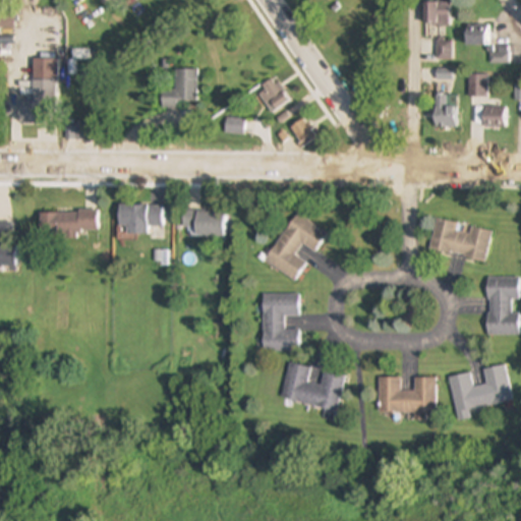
[(423,3),(423,26),(450,26),(450,3),(423,3)]
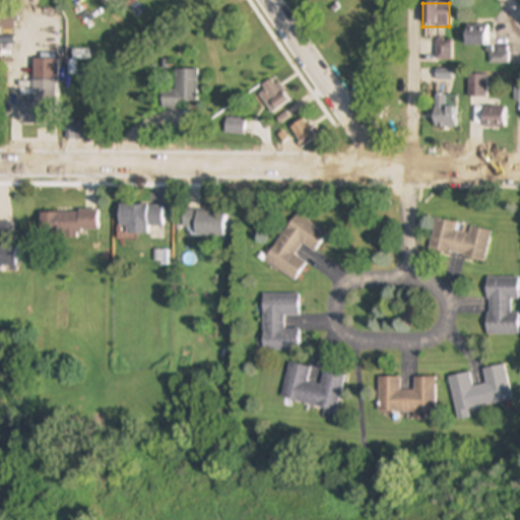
[(14,16),(0,16),(0,28),(14,28),(14,16)]
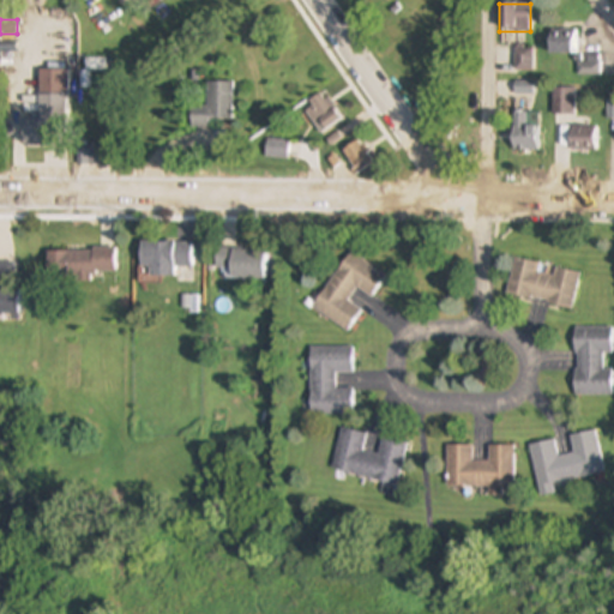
[(572,56),(572,34),(549,32),(549,55),(572,56)]
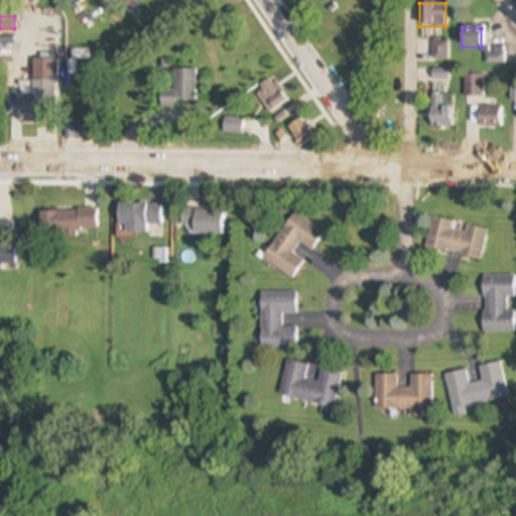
[(446,42),(433,42),(433,59),(446,59),(446,42)]
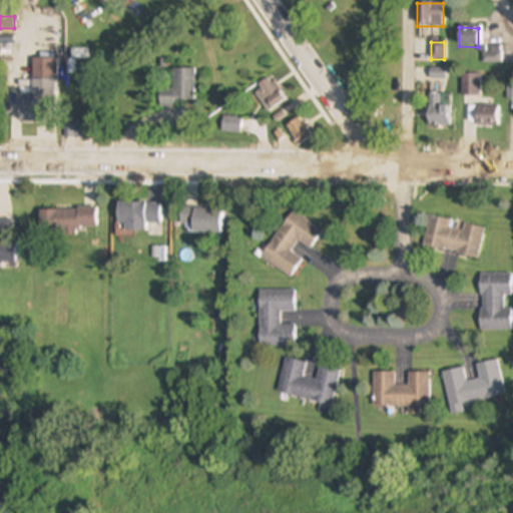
[(55,59),(32,59),(32,99),(17,99),(17,121),(56,120),(55,59)]
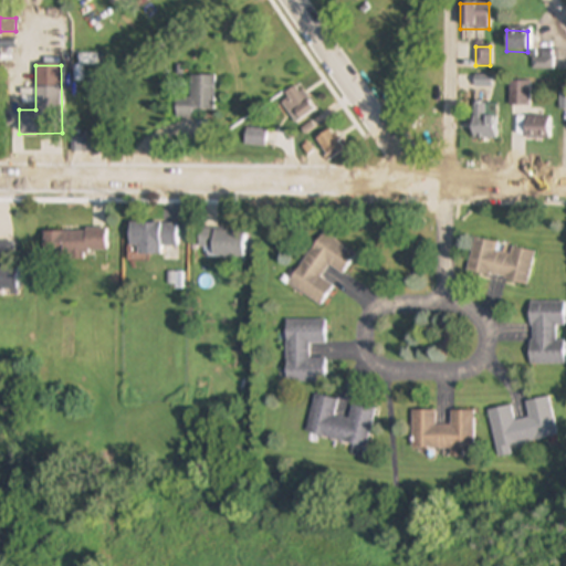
[(196,119),(196,113),(215,113),(215,77),(190,77),(190,100),(176,100),(176,119),(196,119)]
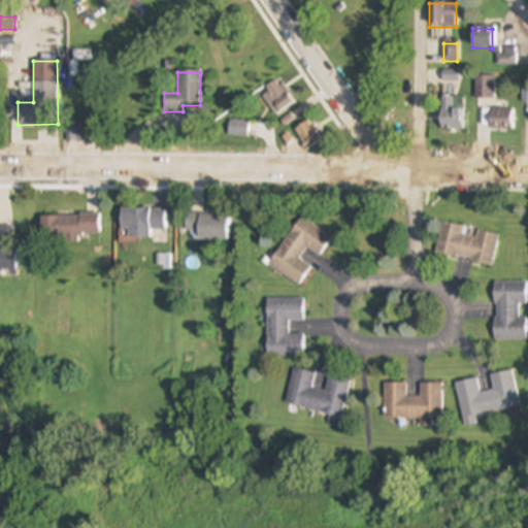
[(475,100),(494,100),(494,77),(475,77),(475,100)]
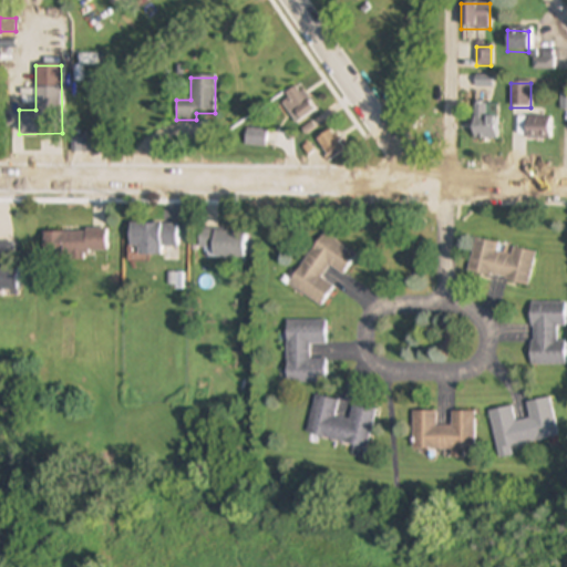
[(316,112),(300,88),(280,101),(296,125),(316,112)]
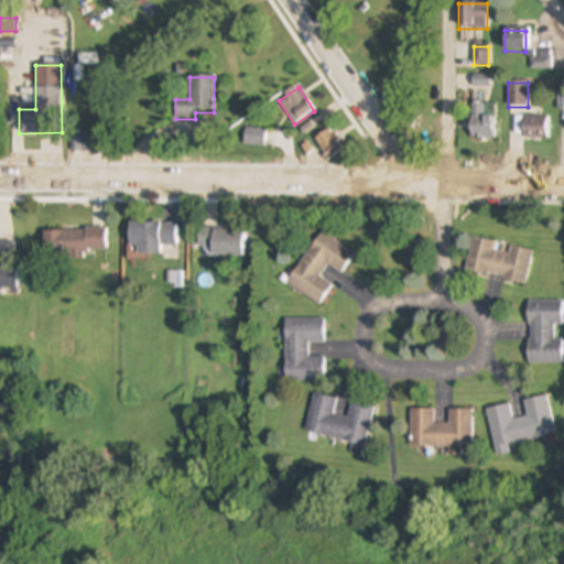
[(495,118),(483,118),(483,102),(469,102),(469,139),(495,139),(495,118)]
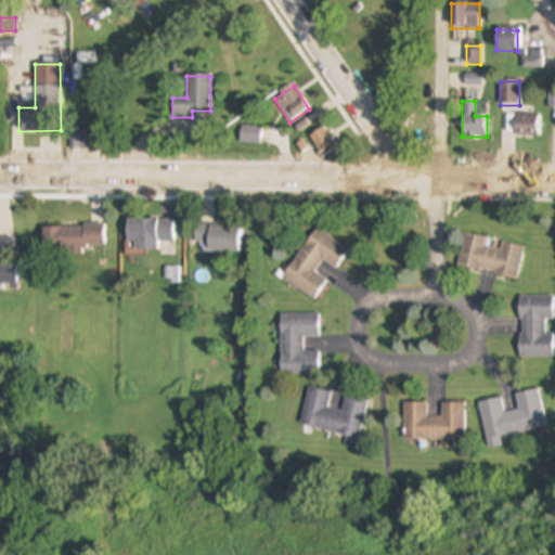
[(540,115),(516,115),(516,139),(540,139),(540,115)]
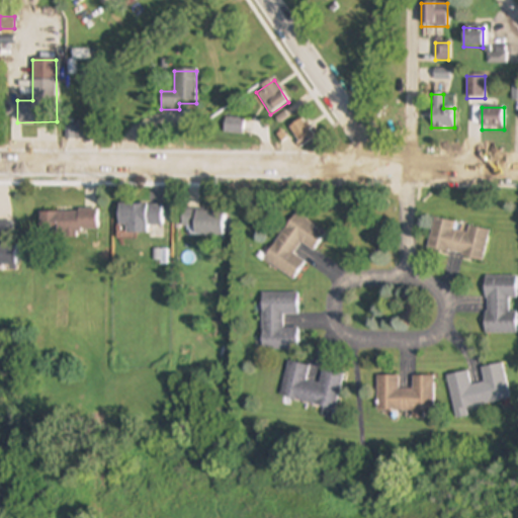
[(288,128),(301,148),(317,138),(305,118),(288,128)]
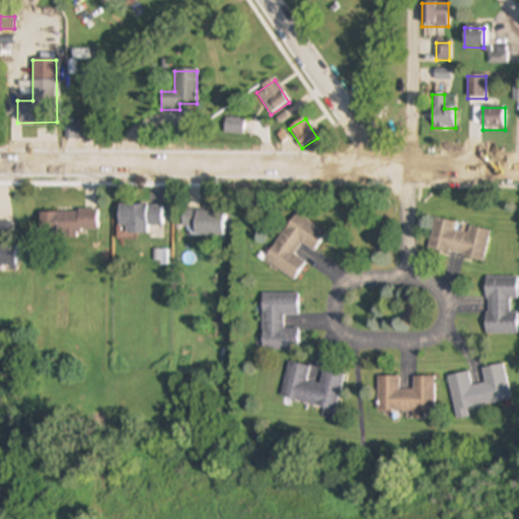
[(246,137),(246,120),(224,120),(224,137),(246,137)]
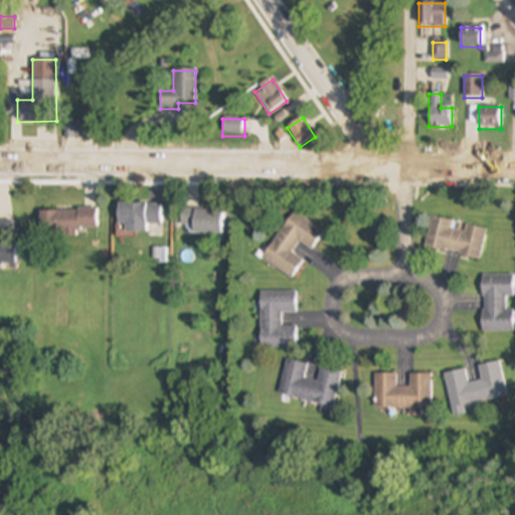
[(162,202),(118,202),(118,232),(162,232),(162,202)]
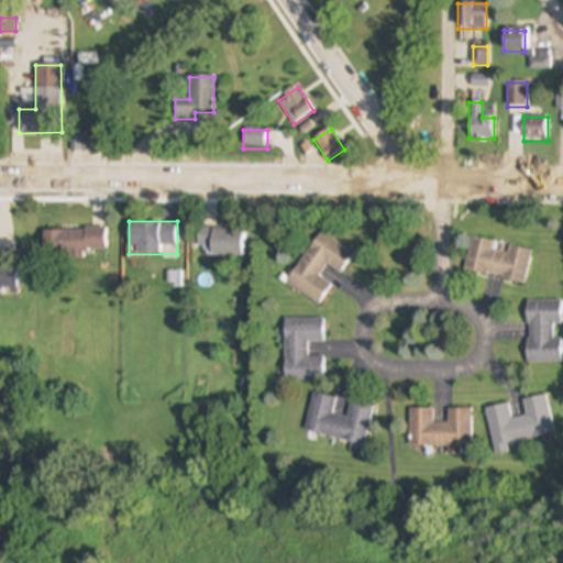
[(198,254),(243,255),(244,229),(198,228),(198,254)]
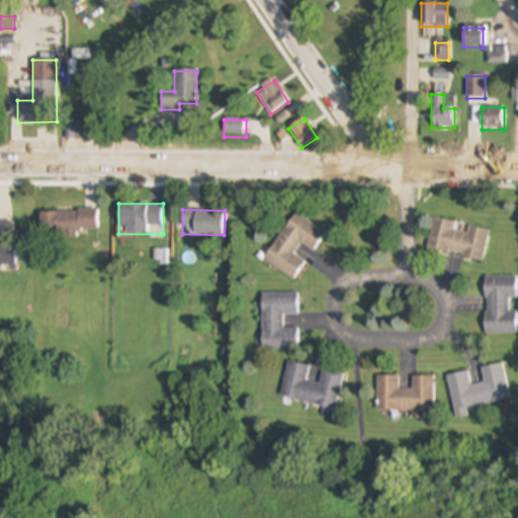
[(74,237),(74,231),(98,231),(99,210),(40,210),(39,237),(74,237)]
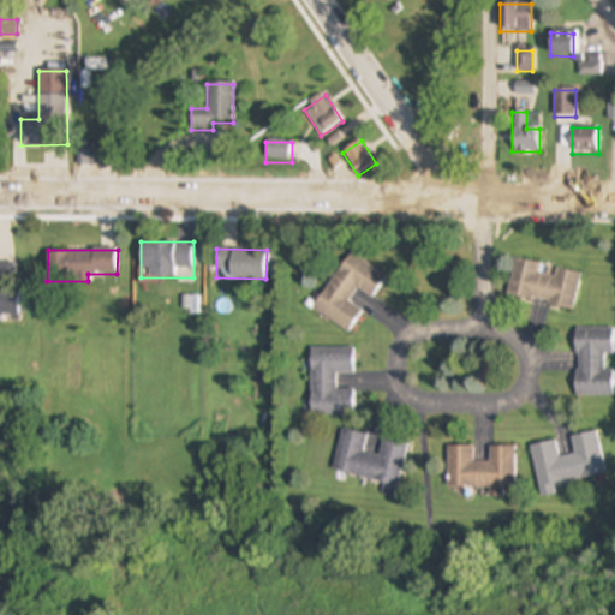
[(387,278),(350,254),(312,309),(350,333),(363,312),(348,303),(358,290),(372,299),(387,278)]
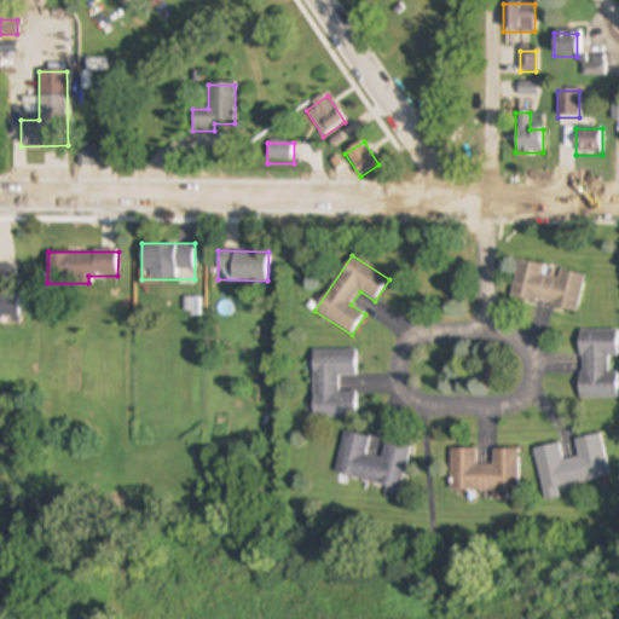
[(510,299),(577,313),(584,278),(545,270),(545,266),(519,260),(510,299)]
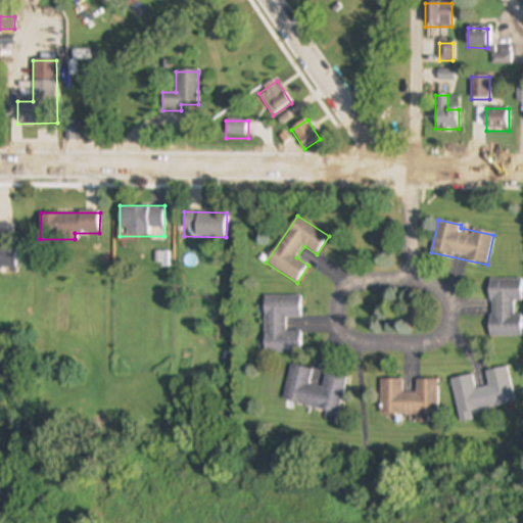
[(0,268),(14,268),(14,222),(0,222),(0,268)]
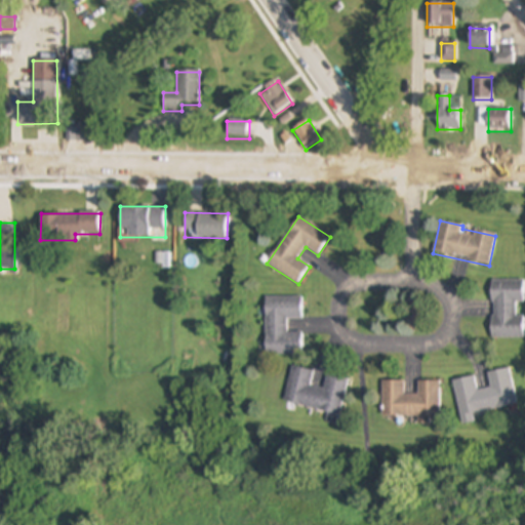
[(524,337),(523,315),(516,315),(516,303),(523,303),(523,280),(491,280),(491,337),(524,337)]
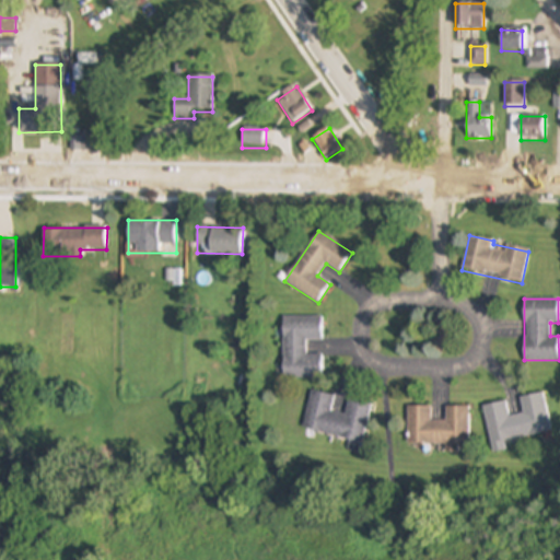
[(283,380),(318,380),(318,356),(307,356),(307,340),(322,340),(322,316),(283,317),(283,380)]
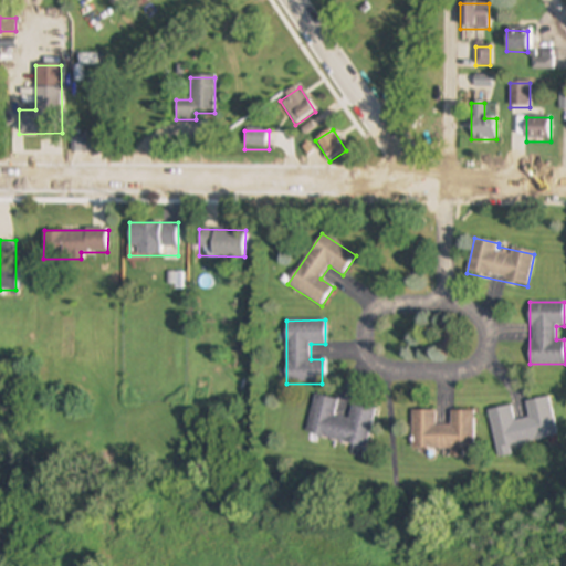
[(306,436),(367,448),(375,409),(352,405),(348,419),(335,416),(338,400),(314,395),(306,436)]
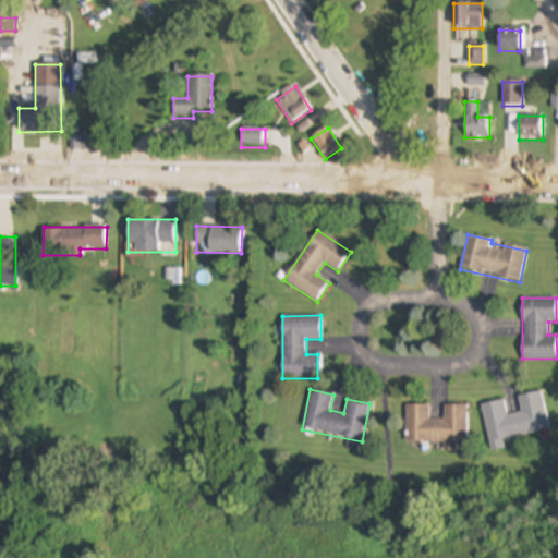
[(505,400),(482,404),(490,452),(505,450),(502,439),(549,431),(542,392),(519,397),(521,412),(507,414),(505,400)]
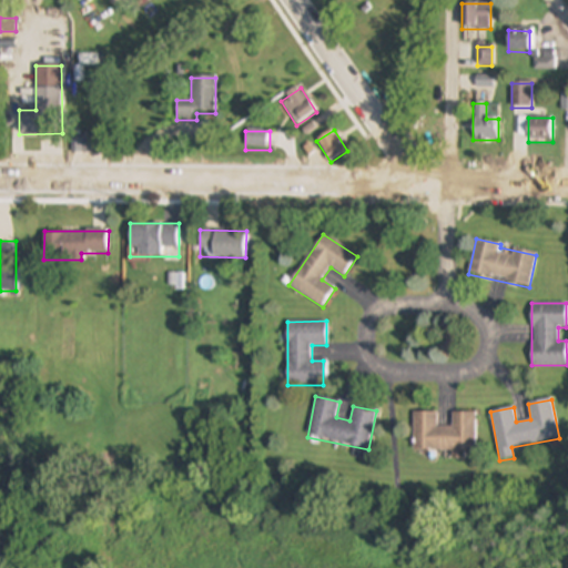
[(413,450),(452,450),(452,459),(466,459),(466,452),(475,452),(476,413),(452,413),(452,427),(437,427),(437,413),(413,413),(413,450)]
